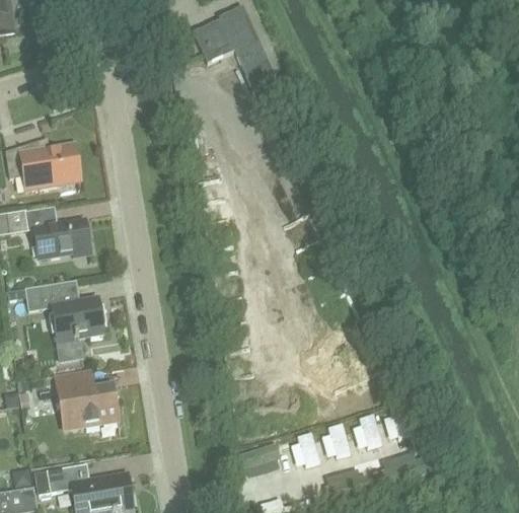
[(0,0),(0,31),(14,29),(9,0),(0,0)]
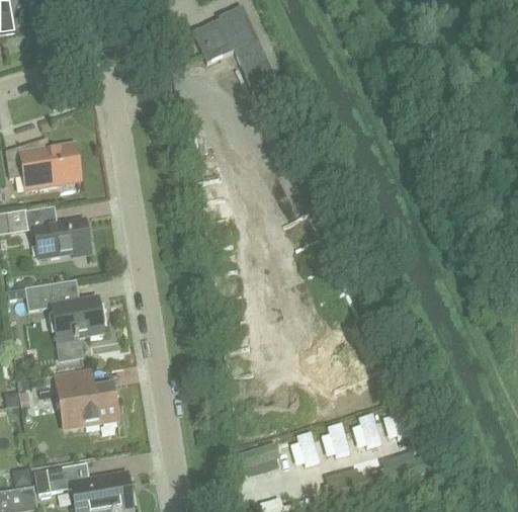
[(274,76),(242,3),(218,14),(219,17),(191,29),(206,61),(233,49),(250,87),(274,76)]
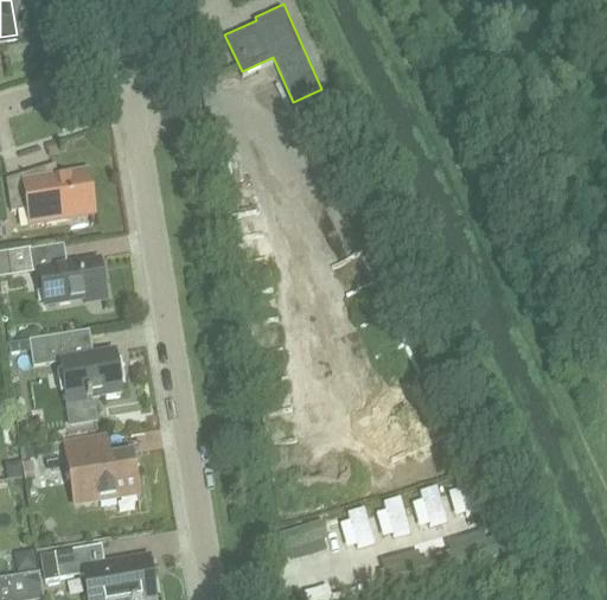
[(45,173),(44,164),(6,176),(11,206),(30,203),(32,219),(90,210),(84,167),(45,173)]
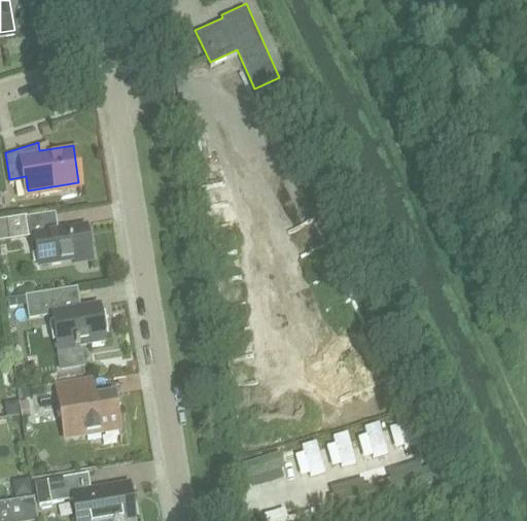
[(58,227),(55,210),(25,214),(28,232),(34,231),(39,261),(90,252),(85,222),(58,227)]
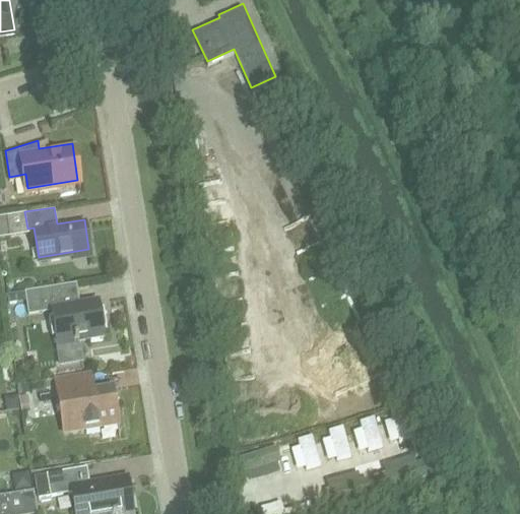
[(0,234),(9,233),(6,212),(0,212),(0,234)]
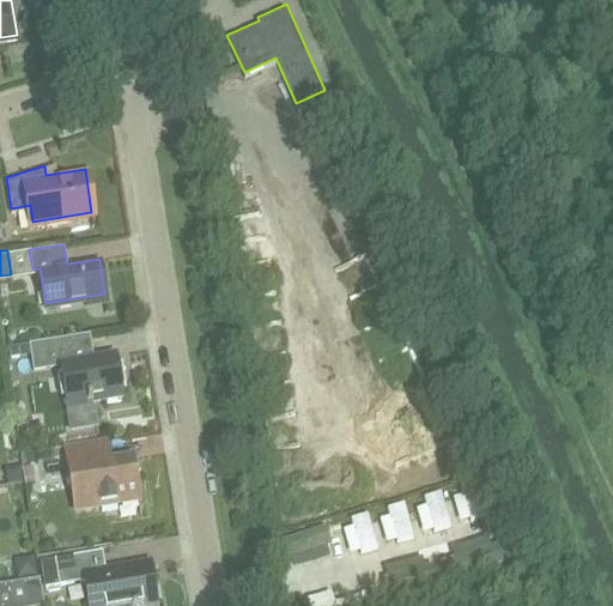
[(67,333),(29,339),(34,364),(60,361),(67,401),(121,392),(114,350),(92,353),(71,357),(67,333)]
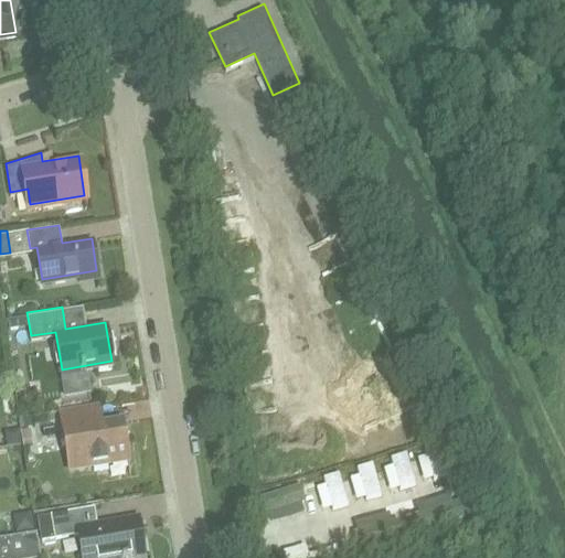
[(19,323),(17,313),(8,315),(9,325),(19,323)]
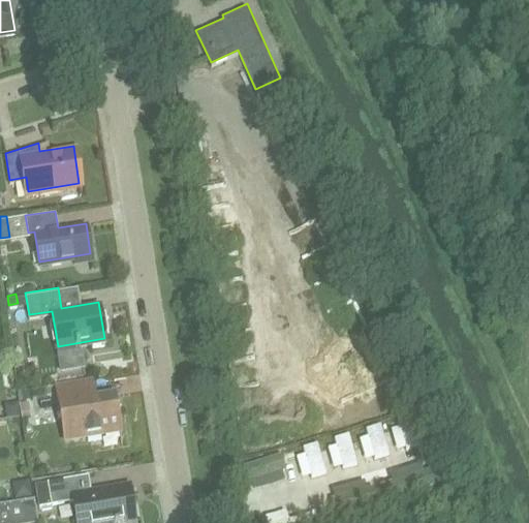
[(310,302),(298,310),(305,321),(317,313),(310,302)]
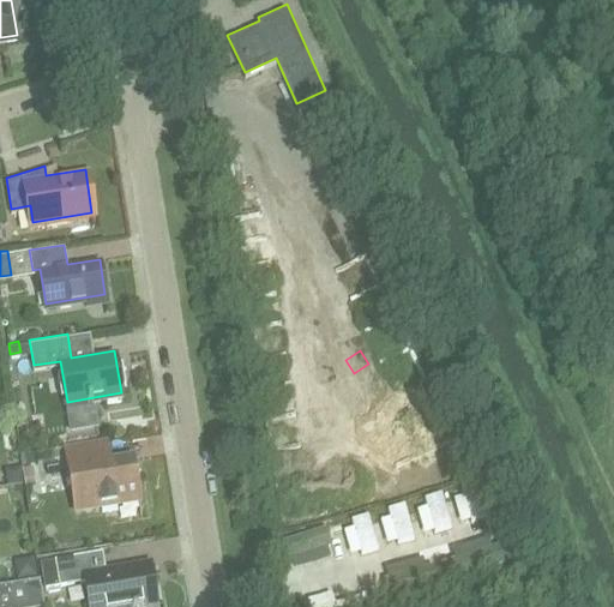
[(91,438),(65,442),(74,504),(139,494),(132,455),(110,458),(95,461),(91,438)]
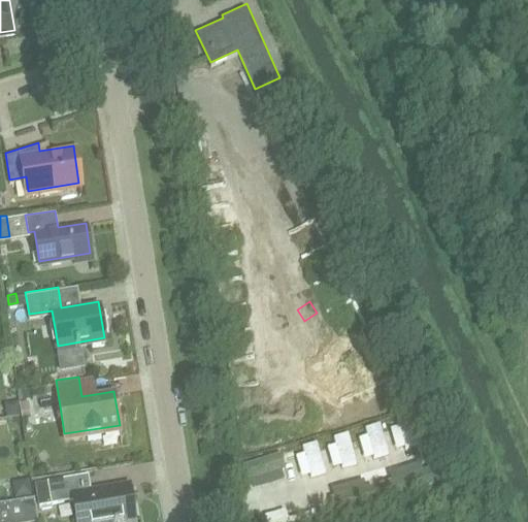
[(22,414),(30,412),(28,396),(20,398),(22,414)]
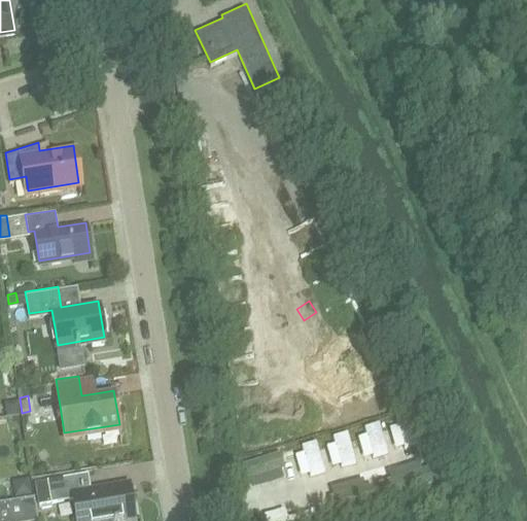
[(4,400),(6,413),(20,411),(18,397),(4,400)]
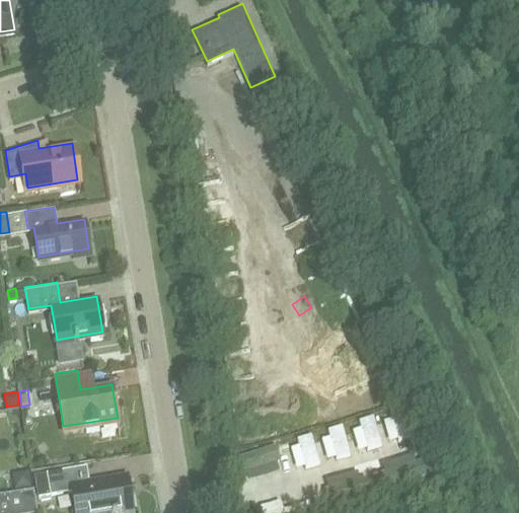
[(392,410),(399,438),(413,435),(405,406),(392,410)]
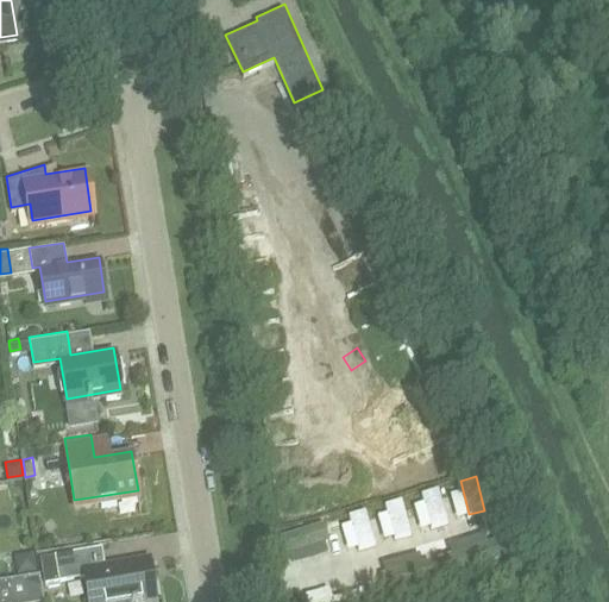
[(424,490),(432,524),(449,519),(439,487),(424,490)]
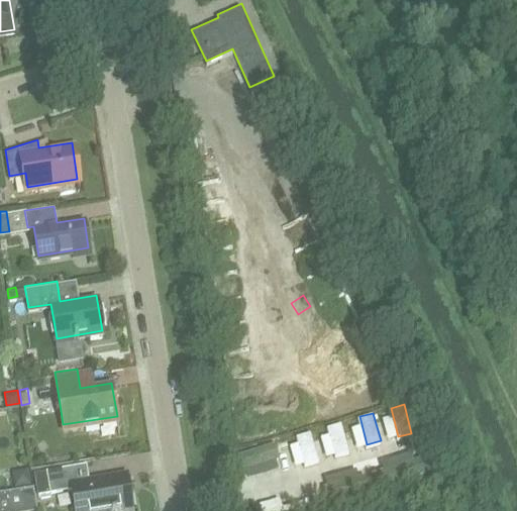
[(327,424),(335,453),(348,449),(340,421),(327,424)]
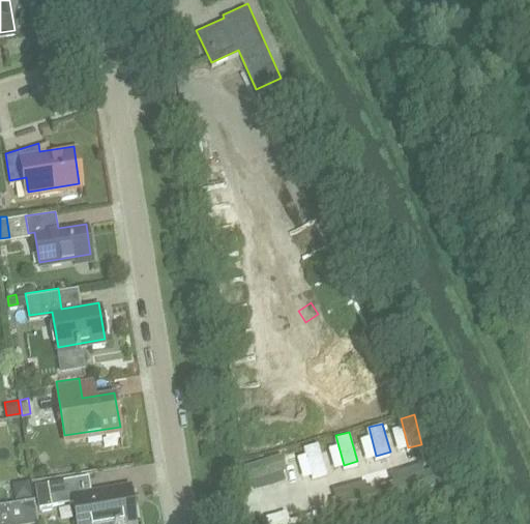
[(304,445),(313,474),(326,471),(318,441),(304,445)]
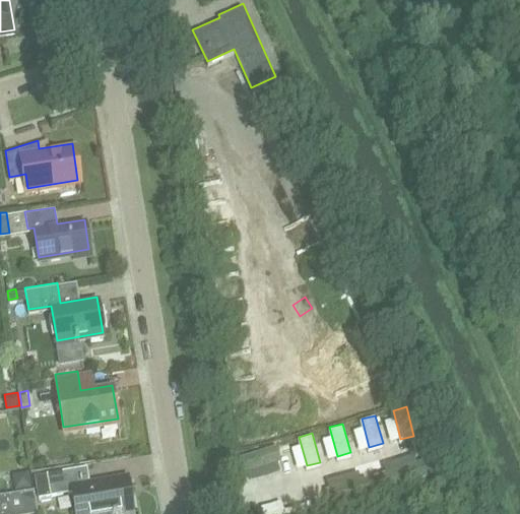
[(275,447),(242,455),(245,469),(279,461),(275,447)]
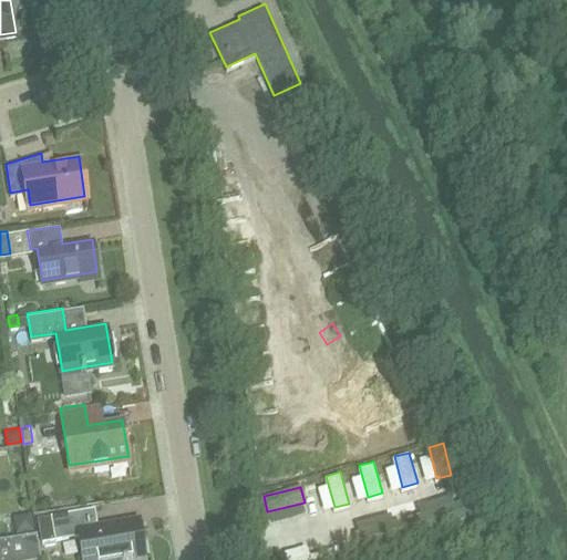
[(419,514),(423,530),(474,516),(470,499),(419,514)]
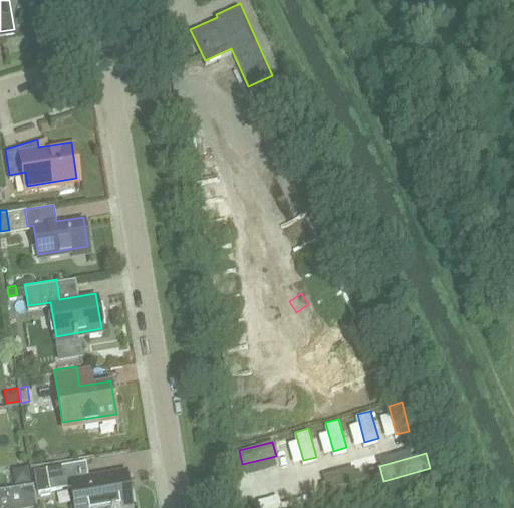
[(84,458),(53,463),(45,464),(33,466),(37,489),(49,487),(70,483),(74,507),(86,507),(131,501),(125,467),(87,473),(84,458)]
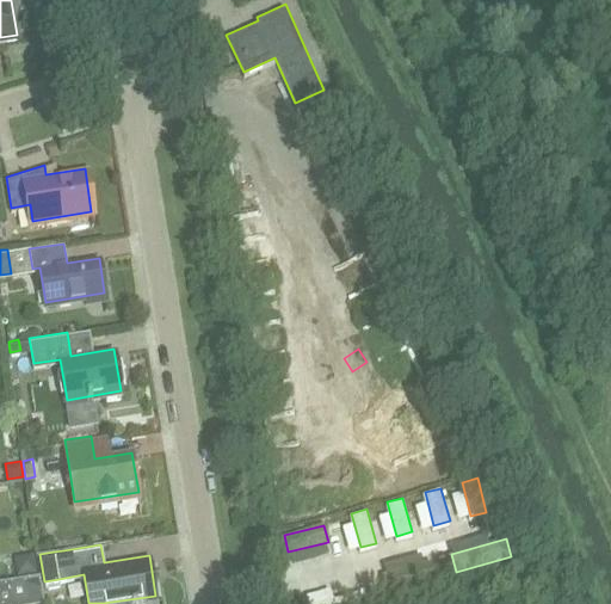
[(35,568),(32,550),(20,553),(14,561),(16,572),(35,568)]
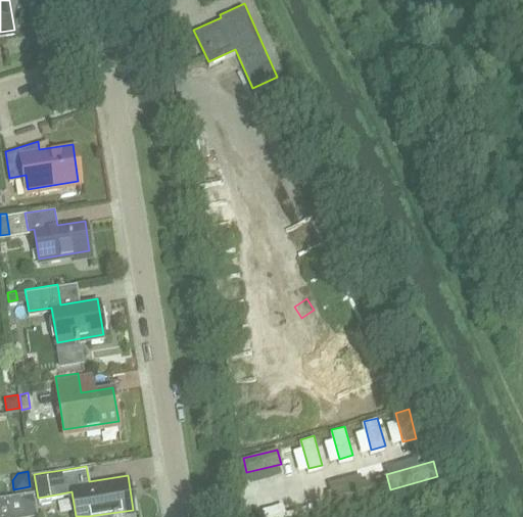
[(329,491),(333,507),(375,496),(371,480),(329,491)]
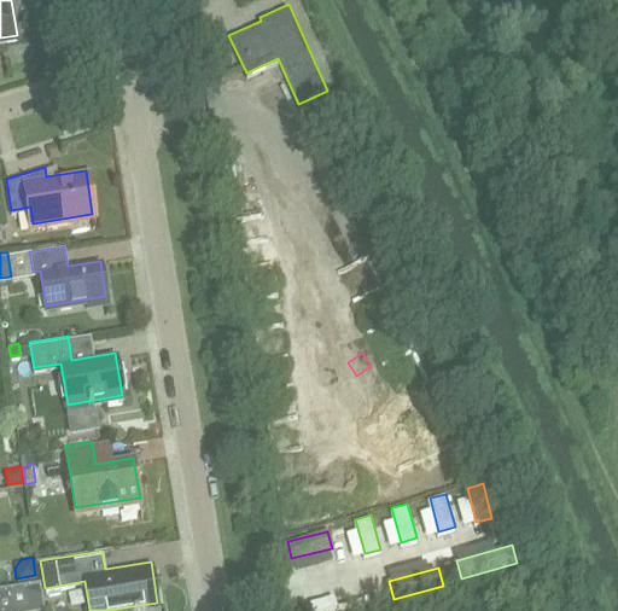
[(0,610),(41,604),(38,579),(0,585),(0,610)]
